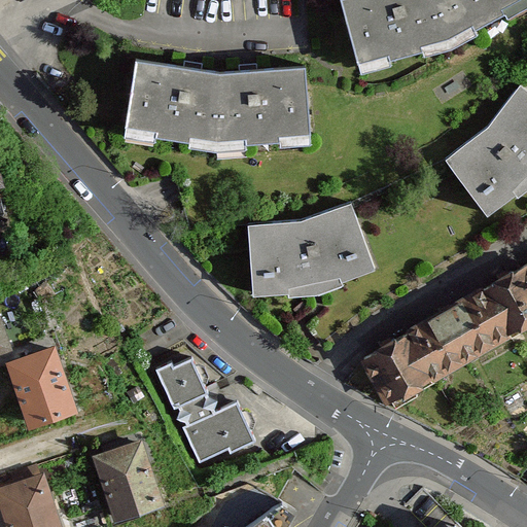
[(422,46),(449,39),(473,26),(476,30),(505,13),(503,9),(520,0),(341,0),(359,63),(389,55),(390,60),(423,50),(422,46)]
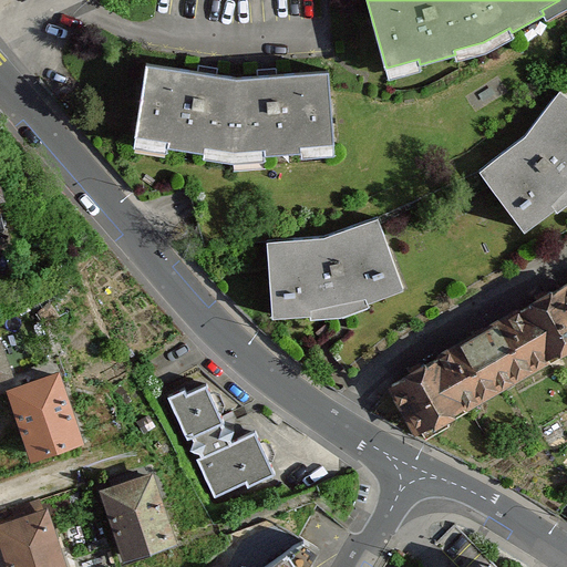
[(267,76),(237,80),(207,74),(147,65),(136,136),(169,142),(168,147),(205,153),(206,147),(236,152),(265,150),(266,155),(301,152),(301,146),(336,144),(329,72),(267,76)]
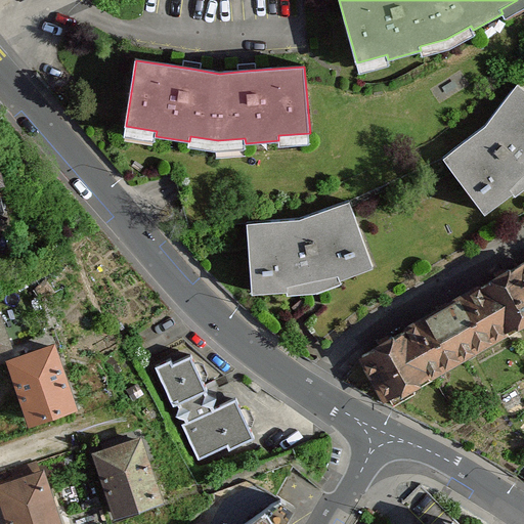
[(523,176),(523,89),(518,85),(486,127),(444,159),(486,214),(515,192),(512,189),(523,176)]
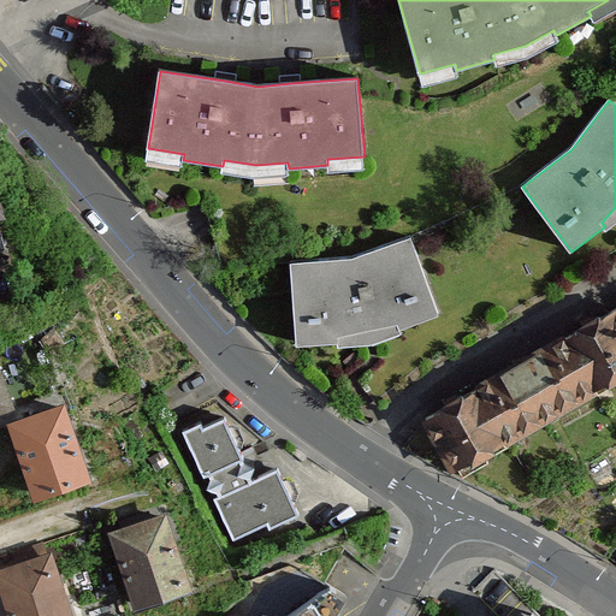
[(368,330),(398,324),(400,329),(439,314),(412,237),(353,259),(291,264),(298,345),(341,342),(339,336),(368,330)]
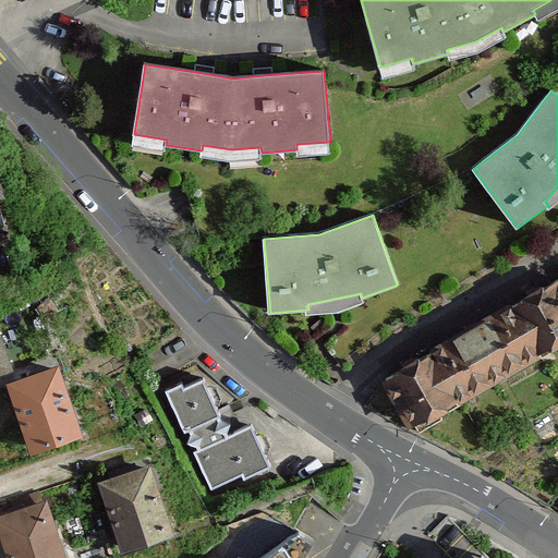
[(410,367),(387,380),(402,408),(404,405),(420,433),(443,420),(438,412),(459,400),(540,353),(540,354),(557,342),(557,281),(536,294),(513,307),(473,330),(434,354),(434,353),(410,367)]
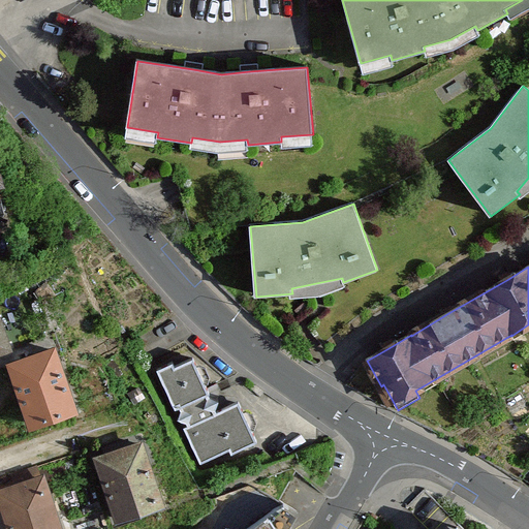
[(47,285),(36,293),(42,303),(55,294),(47,285)]
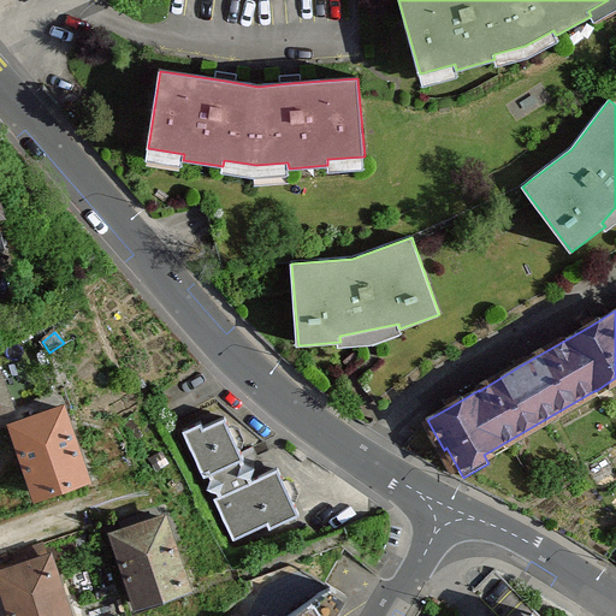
[(0,375),(0,413),(12,409),(0,375)]
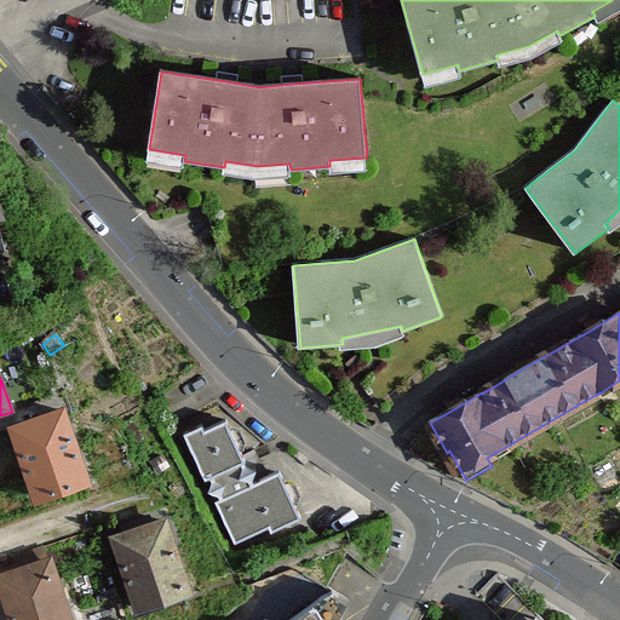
[(23,426),(13,430),(38,498),(87,481),(63,413),(23,426)]
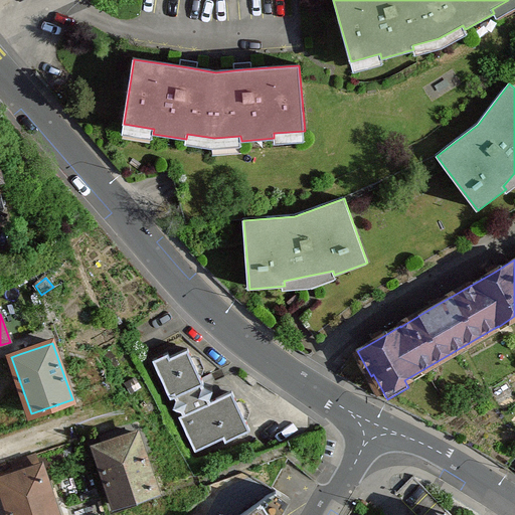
[(212,389),(204,387),(202,384),(204,383),(188,349),(170,357),(169,354),(154,360),(171,398),(176,396),(177,398),(174,408),(183,410),(184,413),(179,416),(195,451),(223,438),(225,442),(250,431),(232,391),(211,401),(209,399),(212,389)]
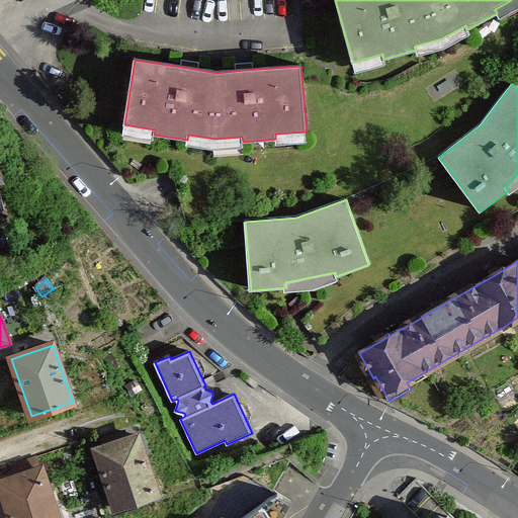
[(101,449),(96,451),(116,509),(158,495),(138,436),(127,440),(124,433),(103,440),(106,447),(101,449)]
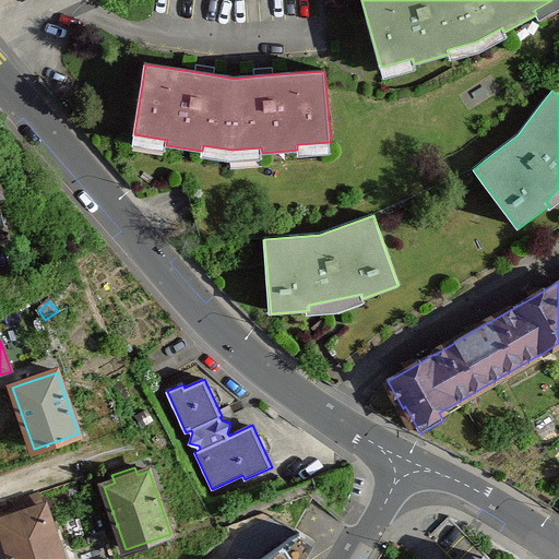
[(23,514),(0,522),(12,558),(62,558),(45,507),(23,514)]
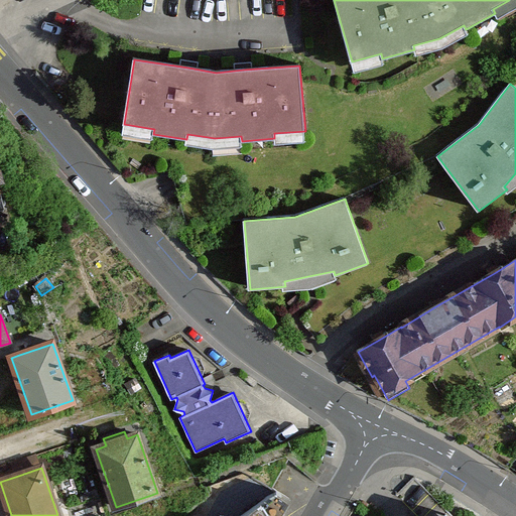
[(243,515),(282,515),(292,500),(277,491),(243,515)]
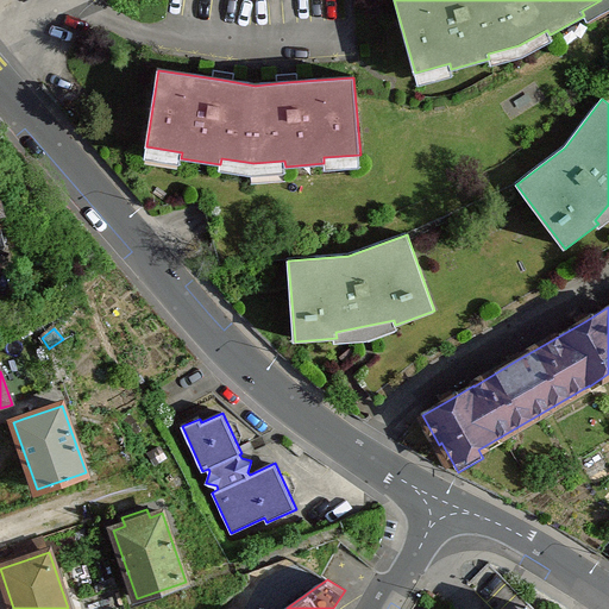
All buildings are outlined.
